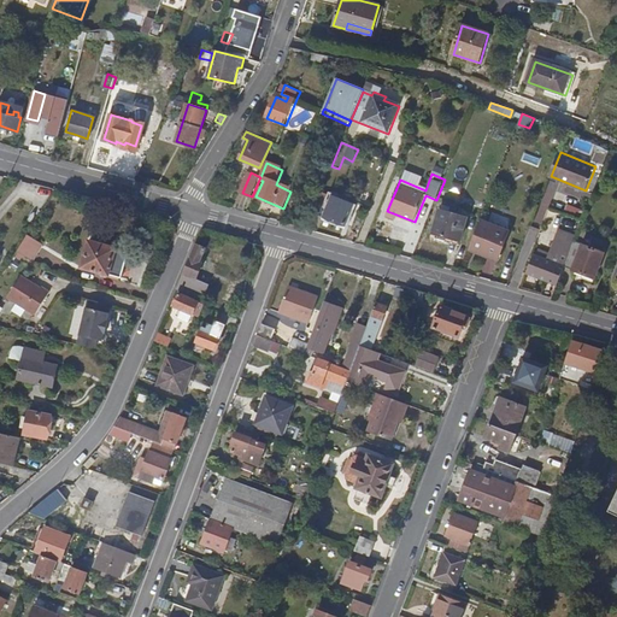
[(331,199),(321,194),(313,211),(324,216),(323,217),(345,225),(353,205),(333,197),(331,199)]
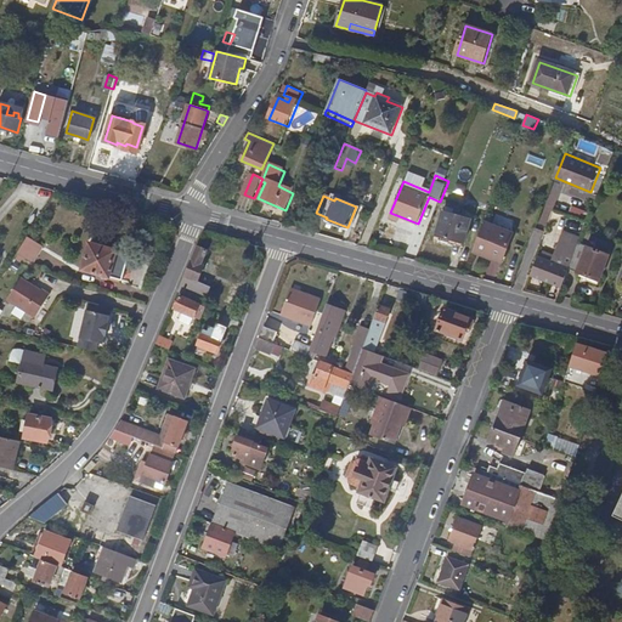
[(444,211),(436,236),(448,239),(447,244),(462,249),(470,220),(444,211)]
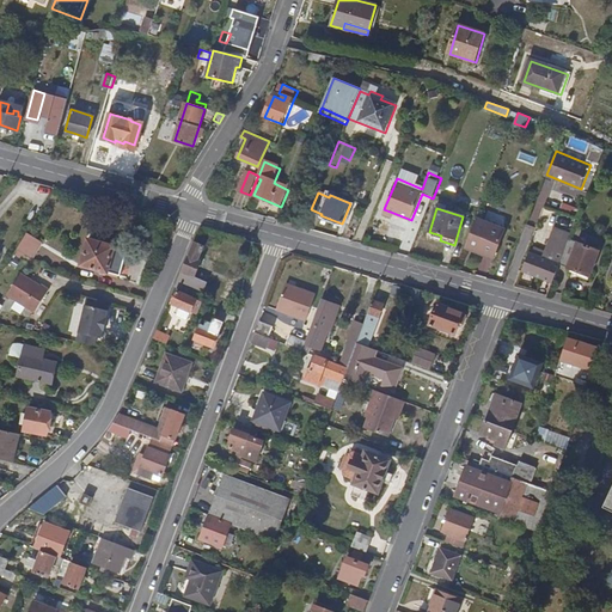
[(501,233),(475,221),(464,249),(490,259),(501,233)]
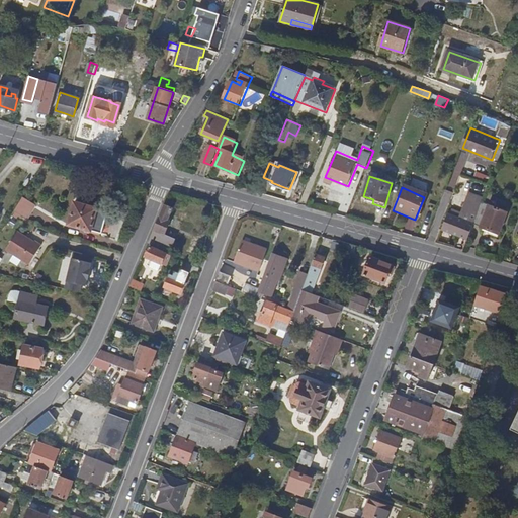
[(473,226),(482,204),(484,200),(469,195),(461,216),(459,220),(449,216),(447,214),(441,230),(467,241),(473,226)]
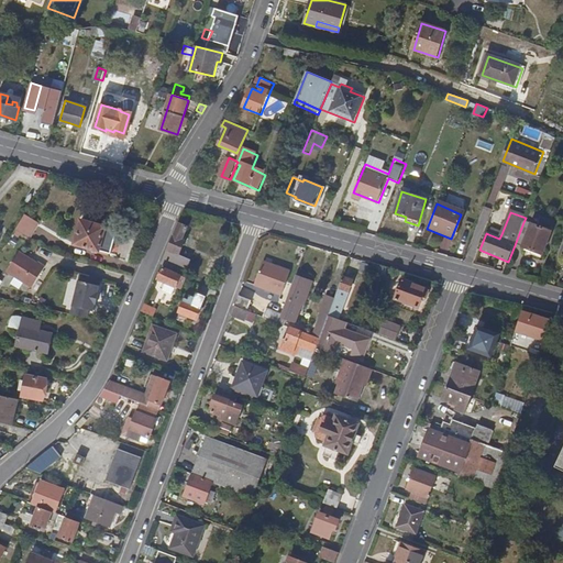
[(11,234),(15,238),(19,233),(22,235),(26,230),(29,231),(33,224),(31,222),(33,220),(24,213),(11,234)]
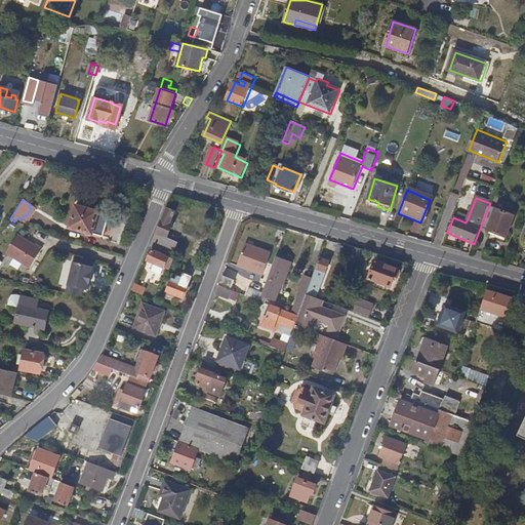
[(68,227),(102,237),(108,214),(75,204),(68,227)]
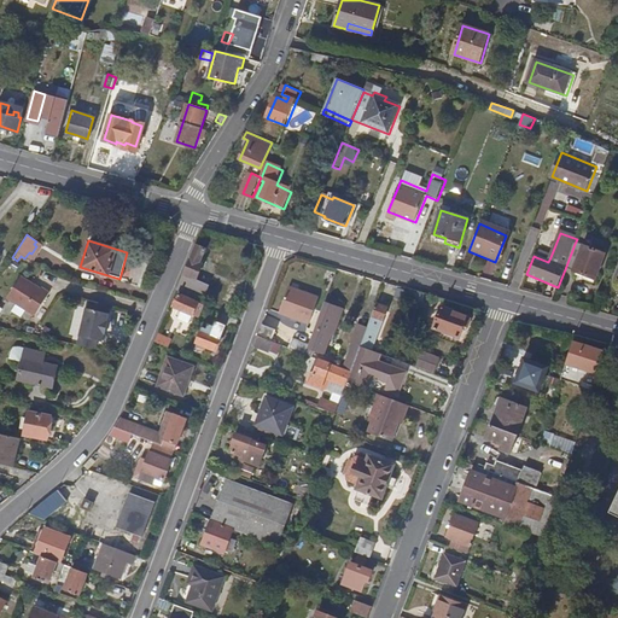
[(194,244),(175,290),(191,296),(194,286),(192,284),(194,279),(196,279),(202,264),(199,262),(205,249),(194,244)]
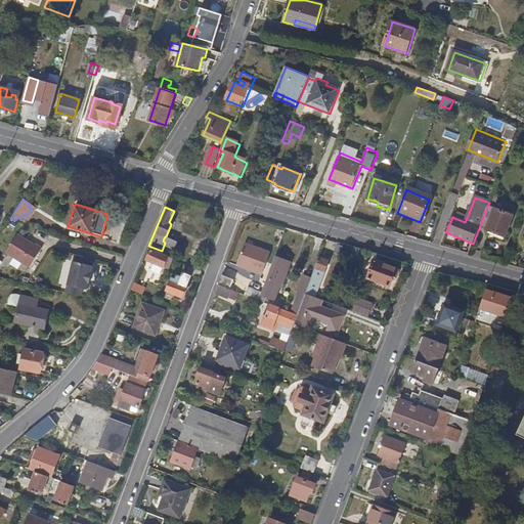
[(513,217),(487,207),(479,228),(504,238),(513,217)]
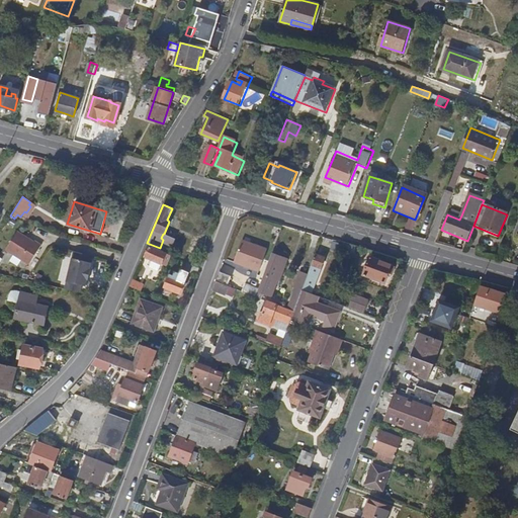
[(461,216),(452,210),(449,216),(459,220),(461,216)]
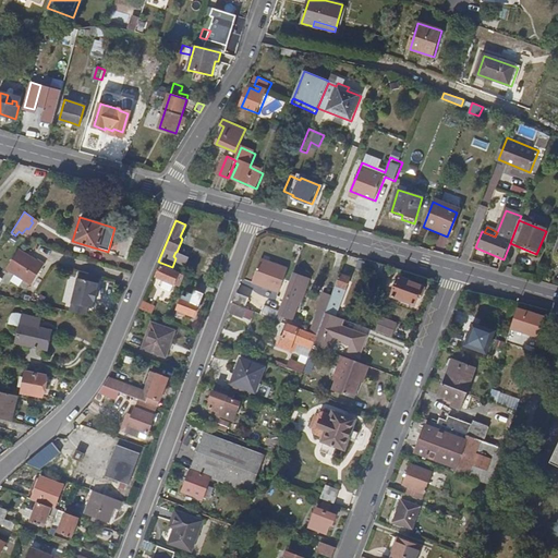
[(19,247),(5,267),(31,283),(44,263),(37,257),(36,259),(19,247)]
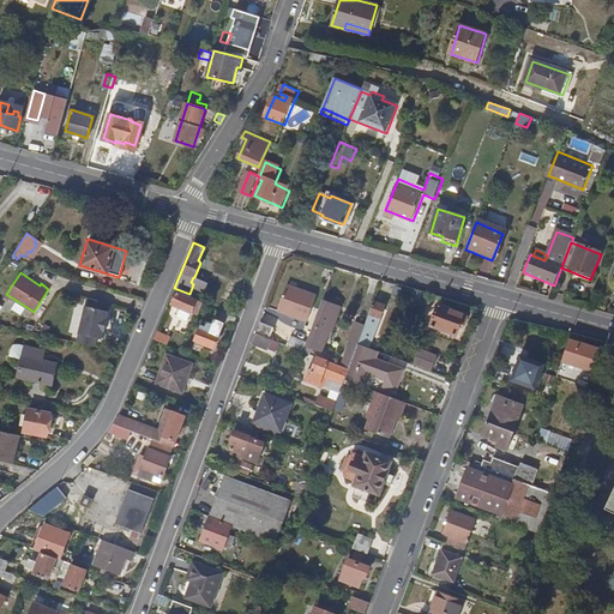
[(288,283),(277,309),(306,320),(317,294),(288,283)]
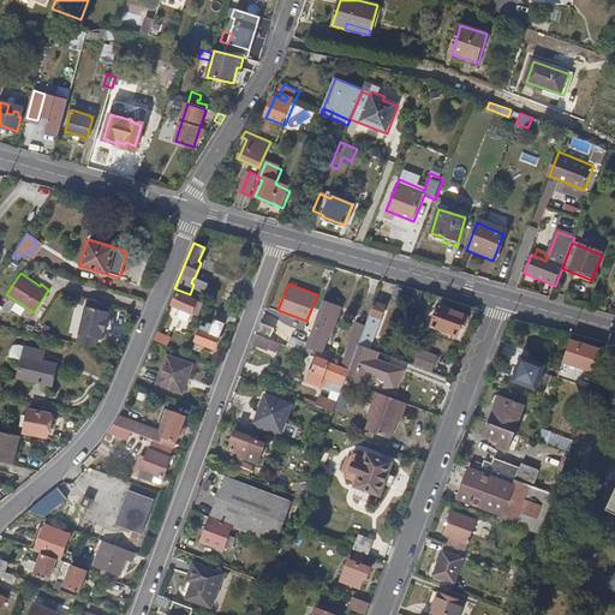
[(178,293),(172,305),(193,316),(199,303),(178,293)]
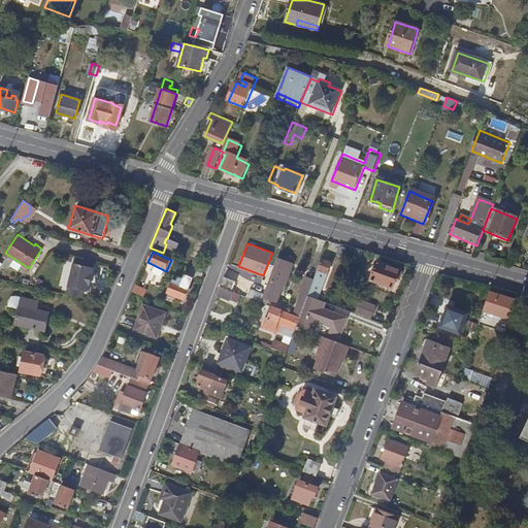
[(73,256),(71,263),(93,269),(95,262),(73,256)]
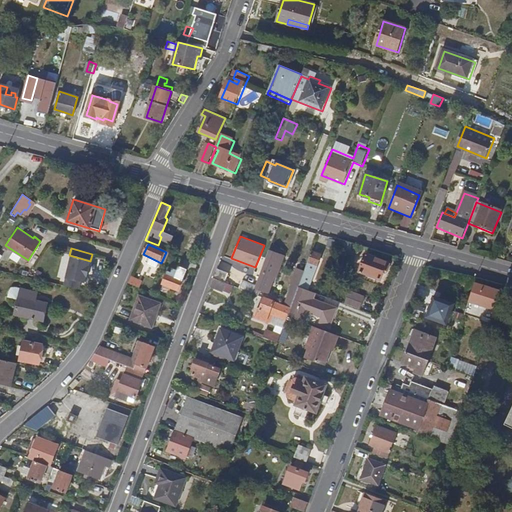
[(255,284),(254,287),(267,291),(273,276),(270,274),(276,259),(279,260),(281,255),(278,254),(278,253),(268,250),(255,284)]
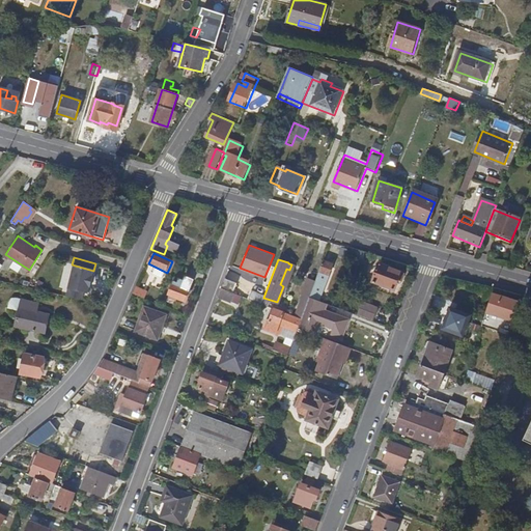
[(319,270),(328,273),(332,263),(323,260),(319,270)]
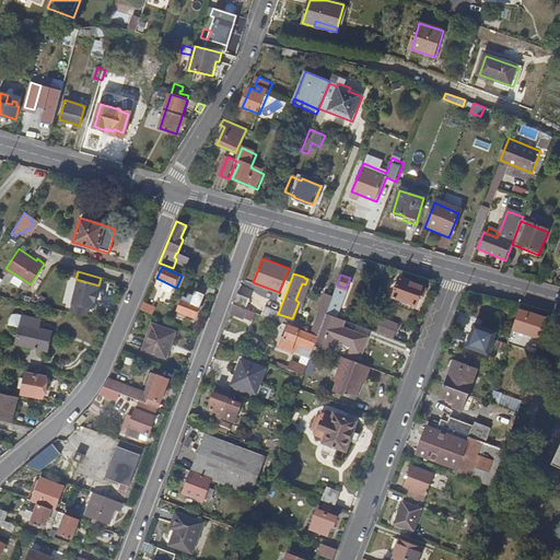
[(184,277),(177,293),(182,295),(189,280),(184,277)]
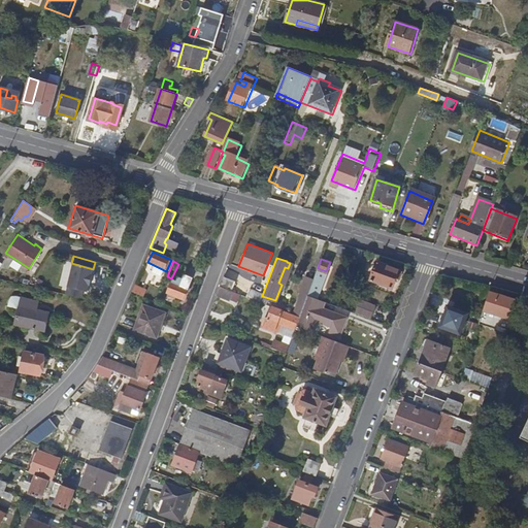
[(400,271),(375,261),(368,278),(390,288),(394,276),(397,277),(400,271)]
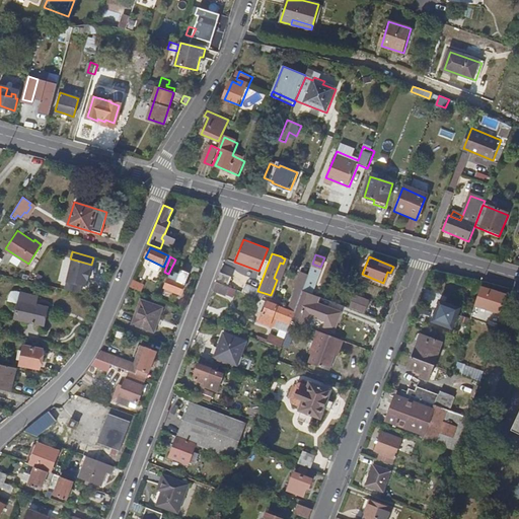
[(70,258),(63,288),(78,292),(80,287),(85,288),(87,281),(88,282),(91,272),(90,271),(91,265),(70,258)]
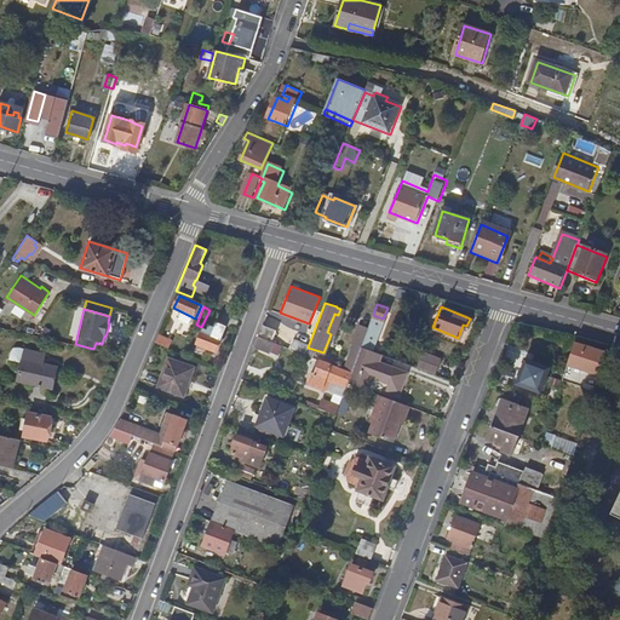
[(225,327),(234,331),(237,322),(222,315),(213,337),(201,332),(196,345),(214,352),(225,327)]
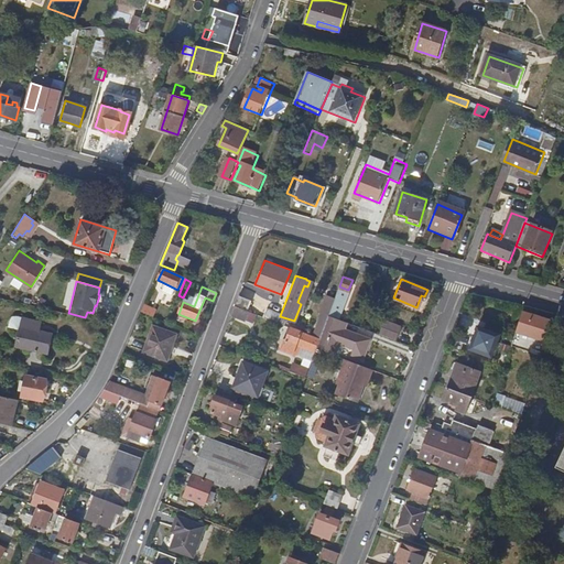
[(337,292),(347,295),(348,290),(339,286),(337,292)]
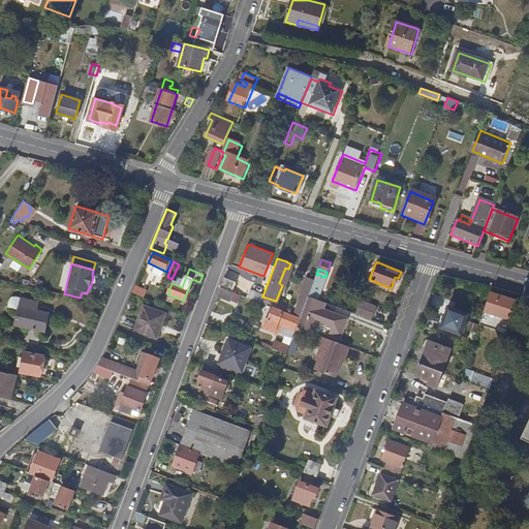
[(325,277),(316,274),(314,278),(308,294),(318,298),(325,277)]
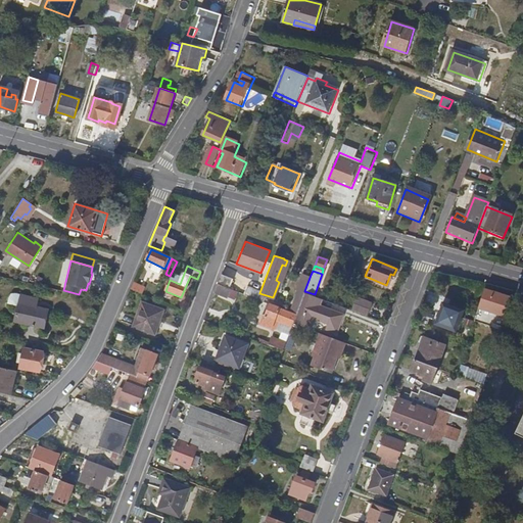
[(304,291),(311,275),(303,272),(296,288),(299,289),(291,311),(296,313),(304,291)]
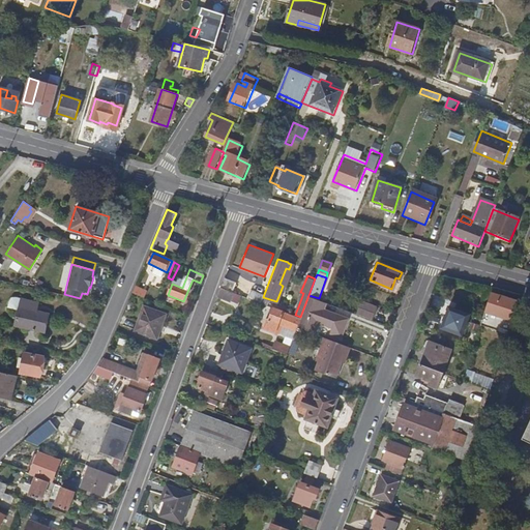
[(224,277),(221,286),(232,291),(236,283),(224,277)]
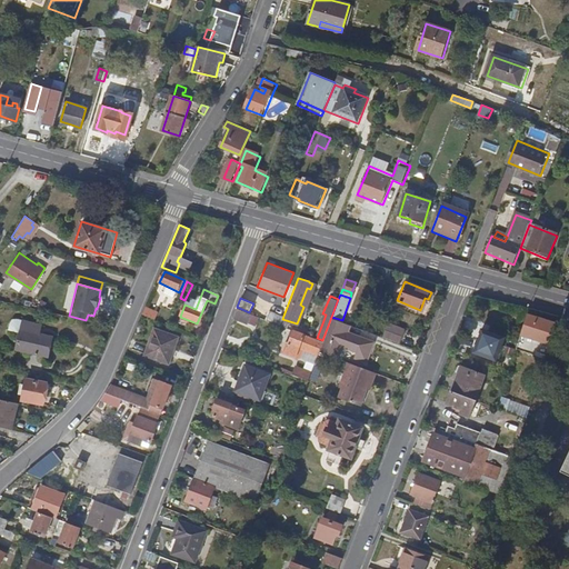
[(140,315),(153,320),(157,312),(143,307),(140,315)]
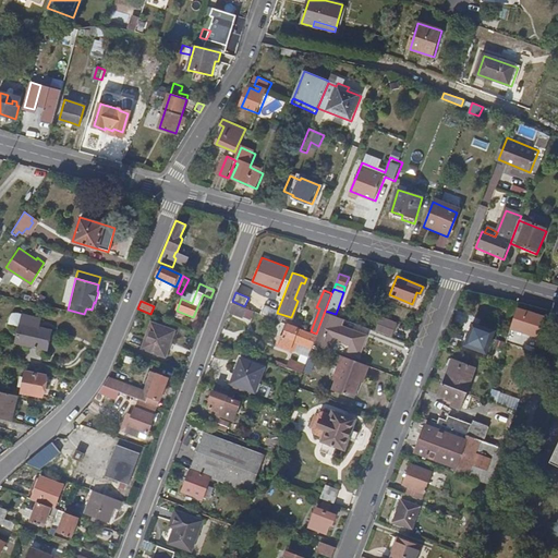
[(231,304),(228,313),(242,318),(245,308),(231,304)]
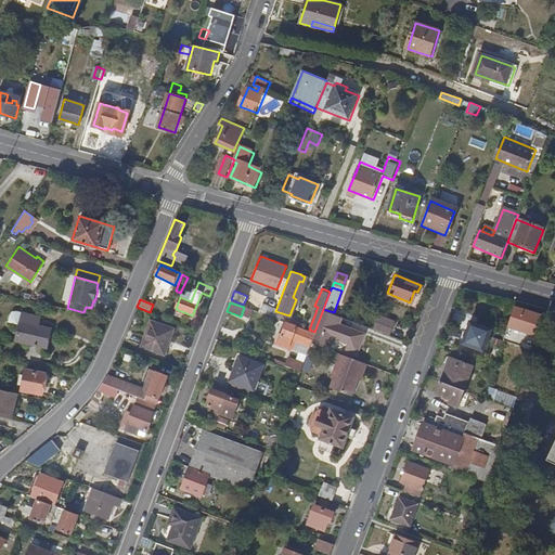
[(262,304),(259,312),(273,318),(275,311),(276,308),(262,304)]
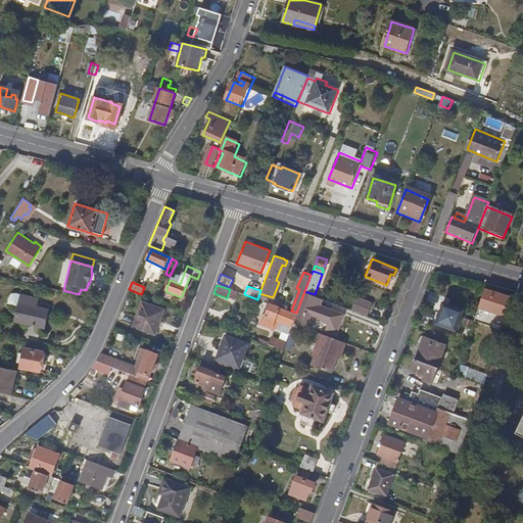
[(485,289),(477,313),(504,321),(512,297),(485,289)]
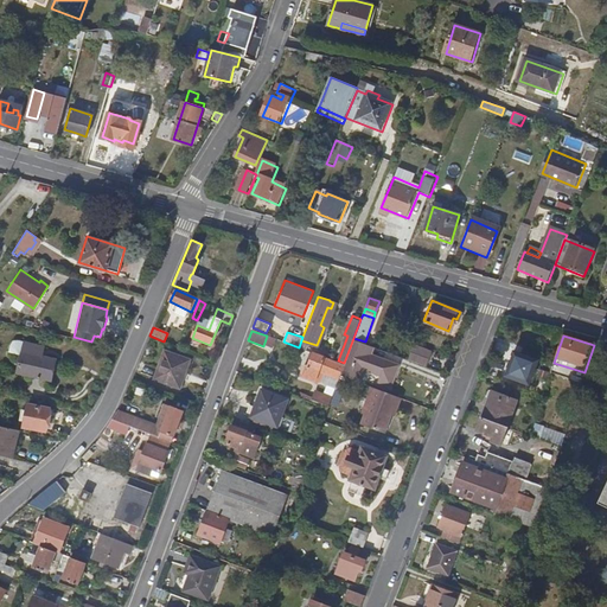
[(345,376),(358,381),(363,369),(378,375),(376,379),(389,385),(398,363),(370,352),(374,345),(365,342),(353,338),(344,363),(340,375),(345,376)]
